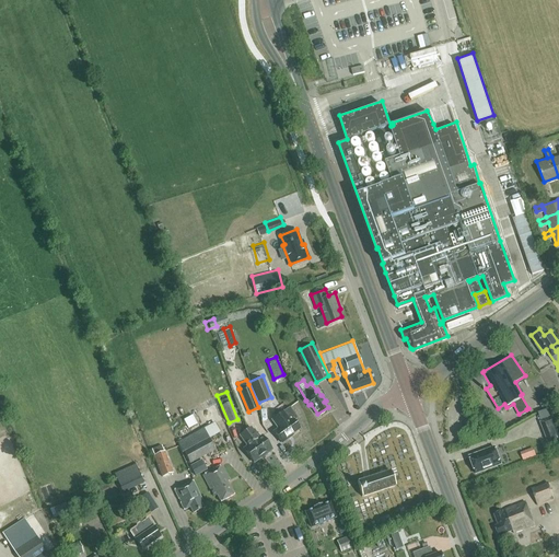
[(540,405),(550,399),(548,394),(537,398),(540,405)]
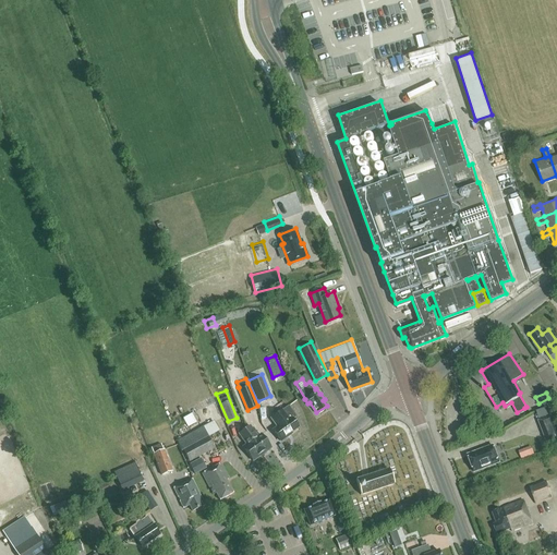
[(290,430),(297,424),(291,417),(294,414),(287,405),(278,410),(270,417),(277,425),(271,429),(279,438),(290,430)]
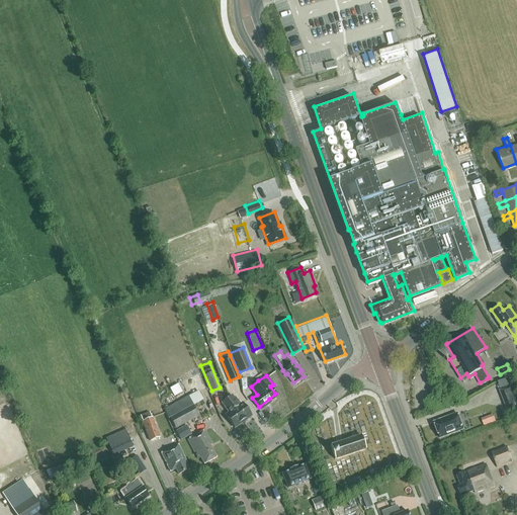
[(516,407),(516,399),(511,383),(499,388),(508,411),(516,407)]
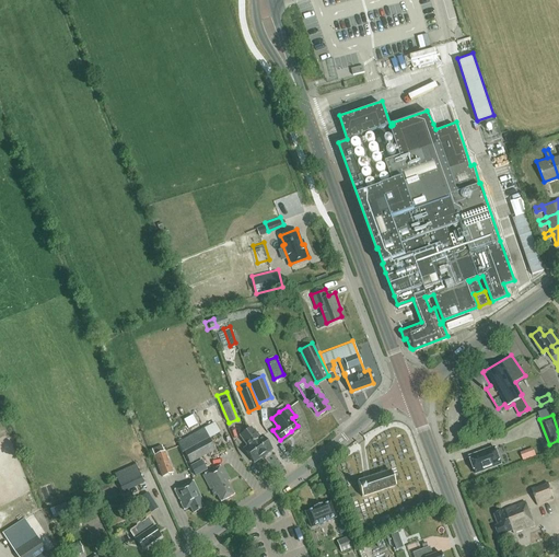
[(249,425),(245,429),(261,453),(270,447),(260,433),(257,436),(249,425)]
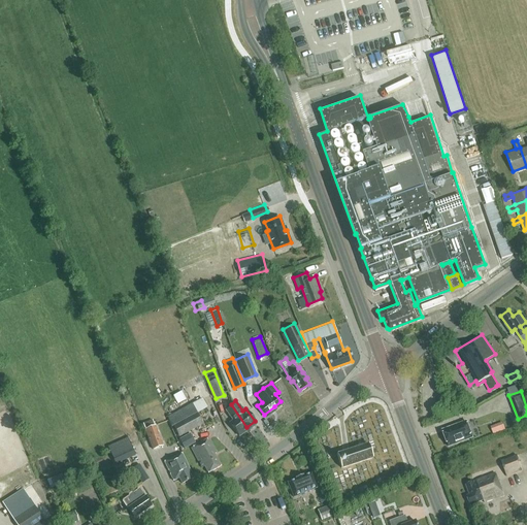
[(246,427),(231,404),(225,408),(232,419),(229,421),(238,433),(246,427)]
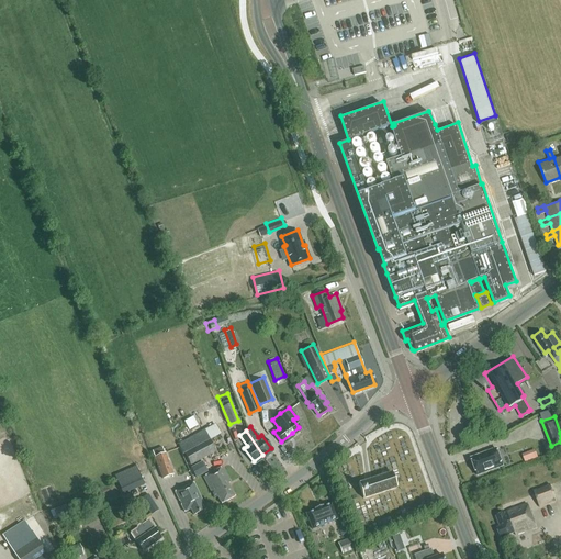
[(209,437),(183,451),(190,462),(215,449),(209,437)]
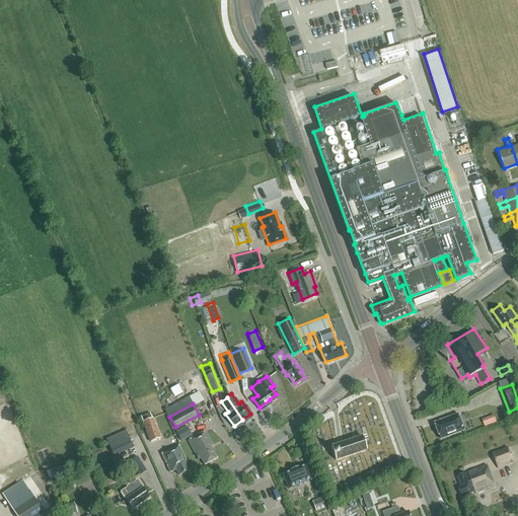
[(149,411),(145,413),(139,415),(149,439),(159,435),(149,411)]
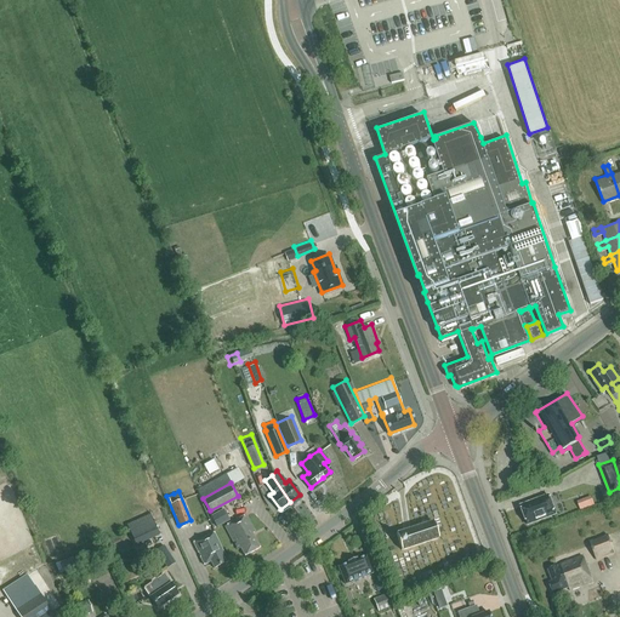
[(555,512),(547,492),(519,503),(525,521),(555,512)]
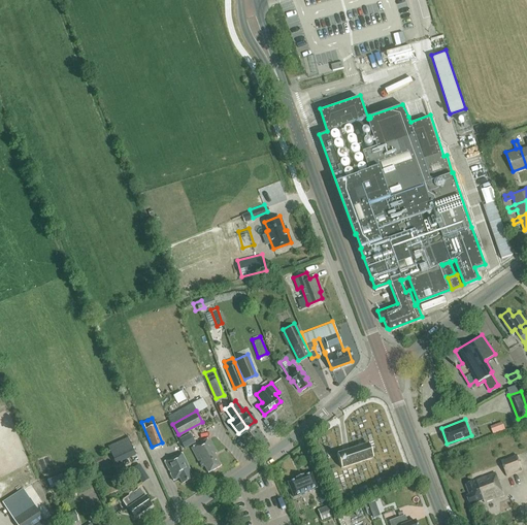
[(189,431),(178,437),(184,447),(194,441),(189,431)]
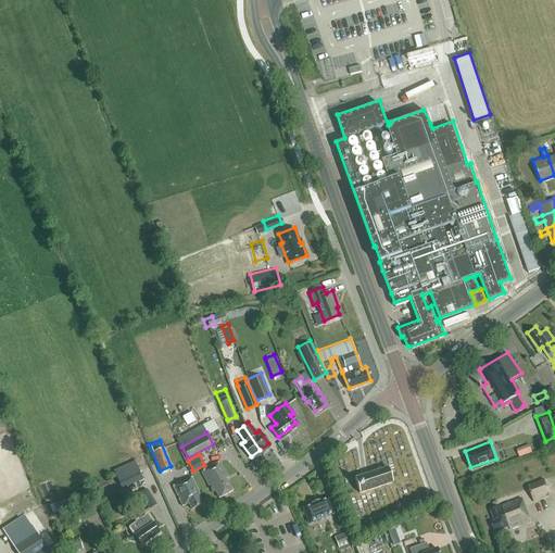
[(133,459),(112,468),(121,487),(141,477),(133,459)]
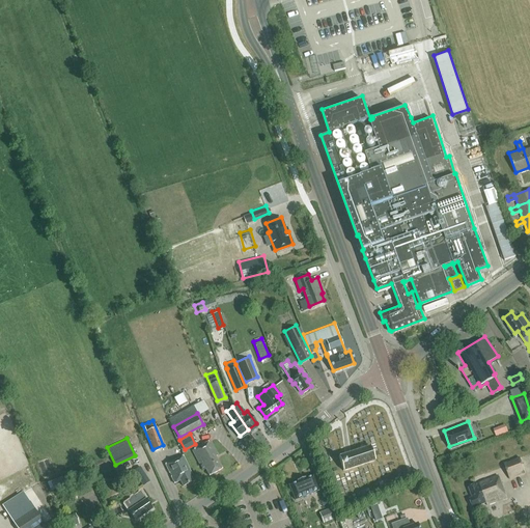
[(207,474),(221,467),(215,454),(217,453),(210,439),(191,448),(201,469),(204,467),(207,474)]
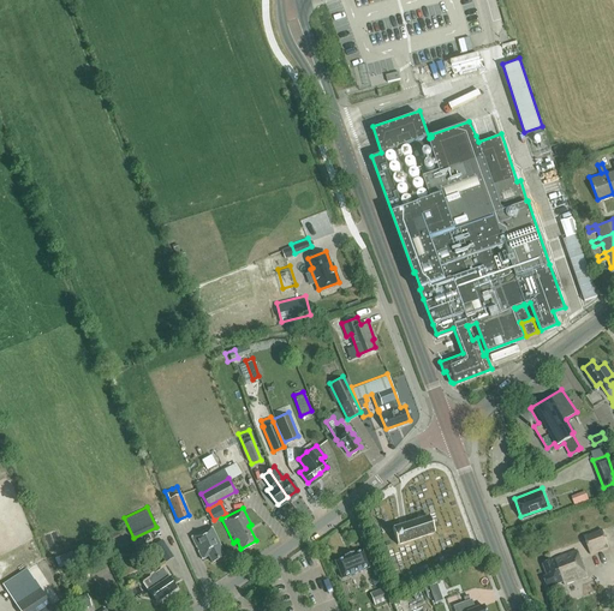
[(428,514),(392,526),(397,543),(434,531),(428,514)]
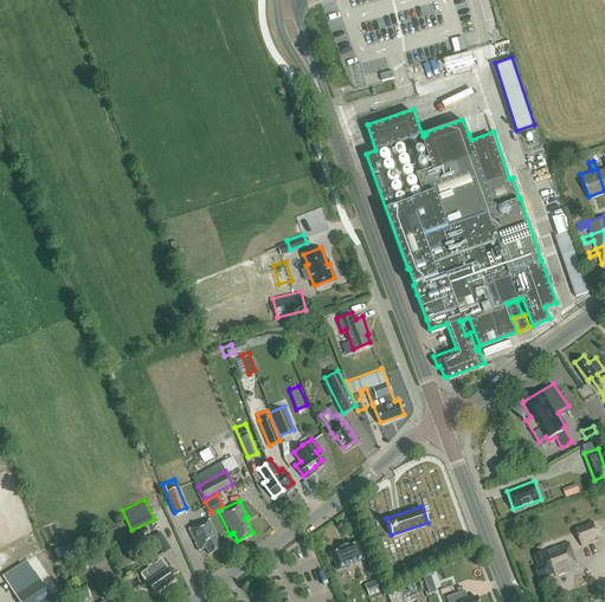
[(207,551),(218,547),(214,538),(217,537),(207,518),(188,526),(198,548),(205,544),(207,551)]
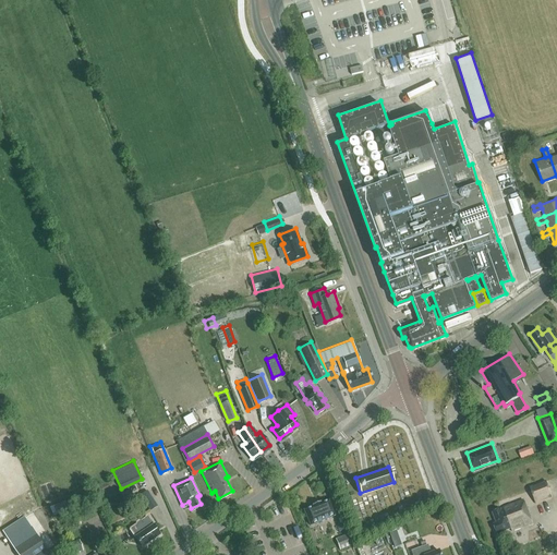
[(545,478),(529,484),(535,501),(552,495),(545,478)]
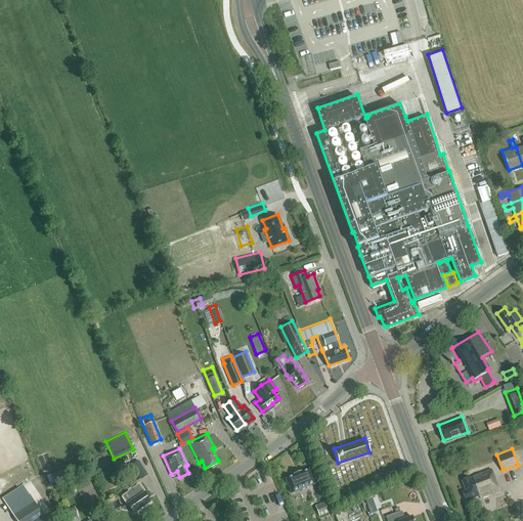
[(146,473),(137,458),(130,463),(140,477),(146,473)]
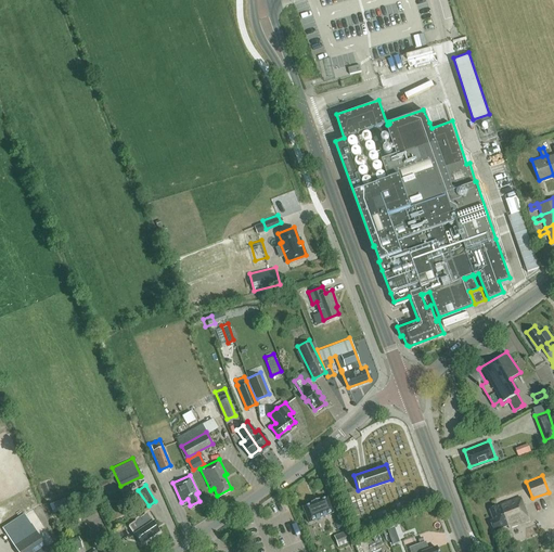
[(332,510),(326,495),(318,498),(318,497),(309,500),(309,501),(301,504),(307,521),(332,510)]
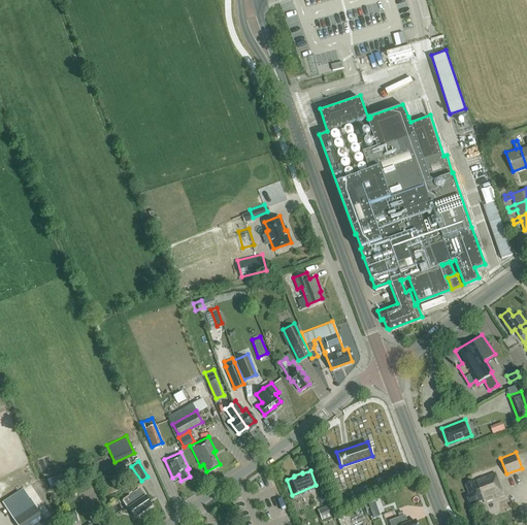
[(484,501),(502,494),(494,471),(474,479),(475,481),(473,482),(472,481),(465,484),(468,493),(466,495),(469,503),(483,498),(484,501)]
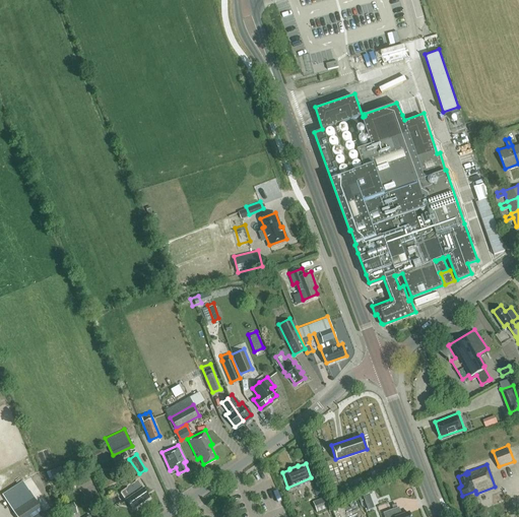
[(131,507),(147,496),(136,479),(131,483),(129,482),(124,486),(125,487),(120,491),(131,507)]
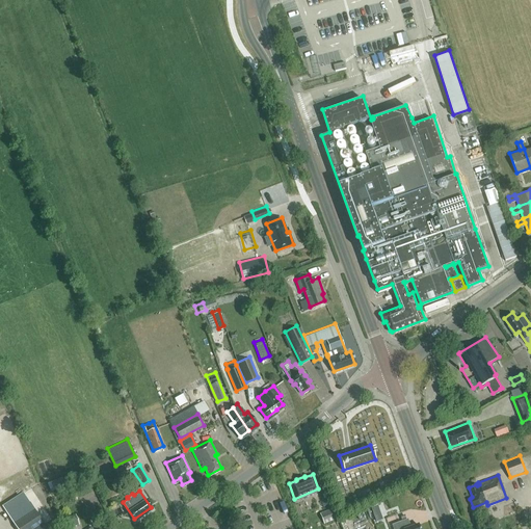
[(337,517),(333,506),(319,511),(323,522),(337,517)]
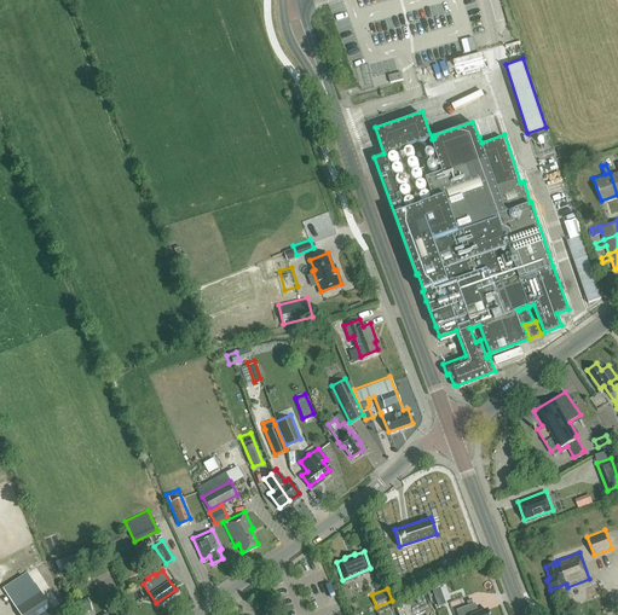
[(56,614),(50,605),(40,591),(15,607),(19,614),(56,614)]
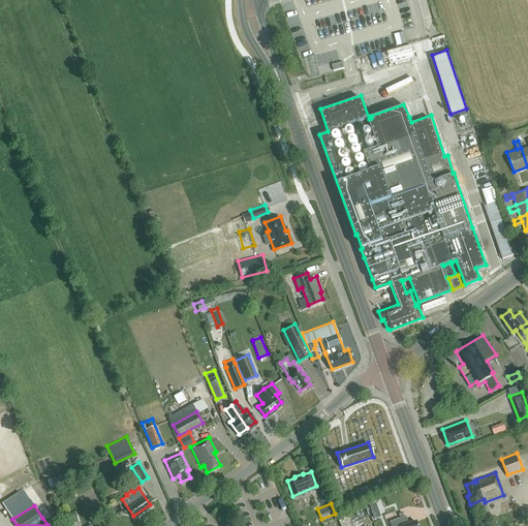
[(102,511),(99,506),(91,513),(94,517),(102,511)]
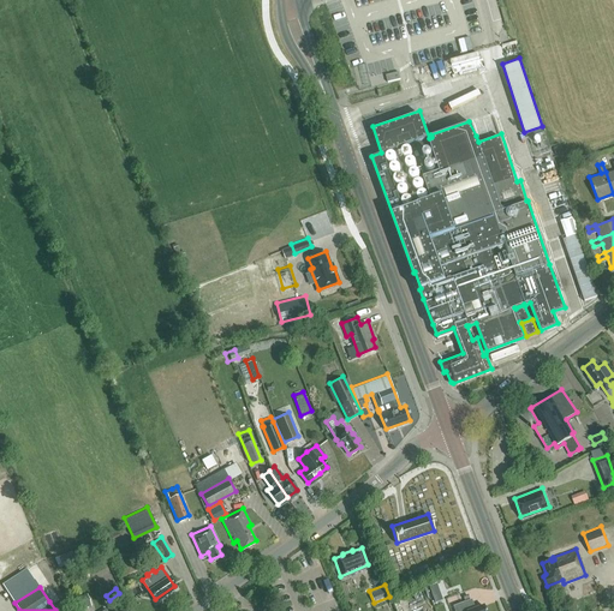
[(87,592),(71,598),(75,610),(90,604),(87,592)]
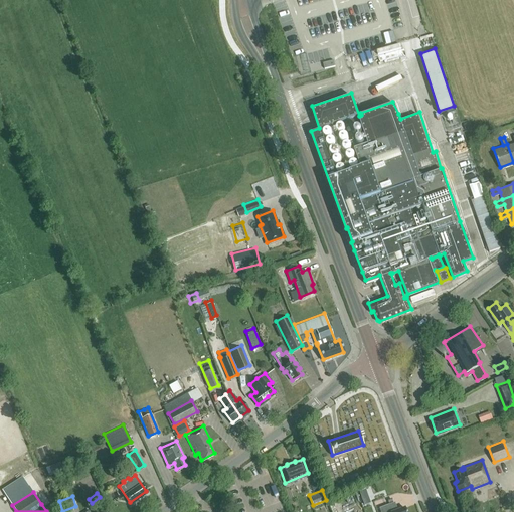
[(405,511),(403,505),(393,509),(390,501),(378,506),(380,511),(405,511)]
